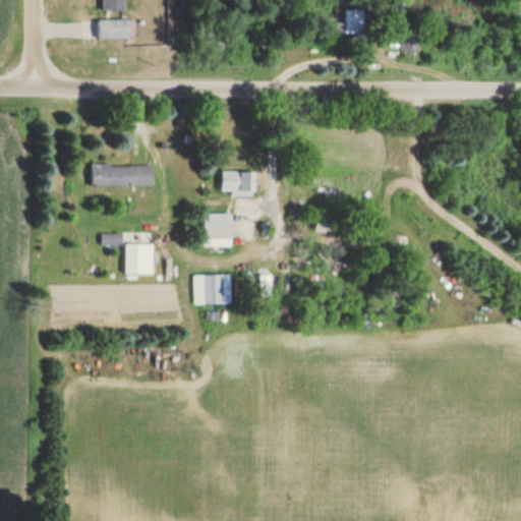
[(100,0),(101,10),(123,10),(123,0),(100,0)]
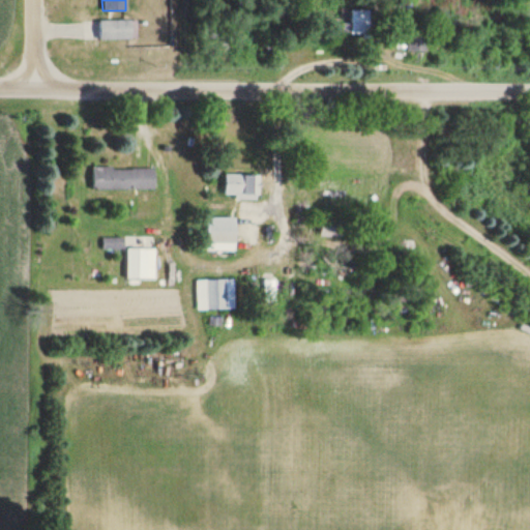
[(367,28),(365,18),(344,22),(347,33),(367,28)]
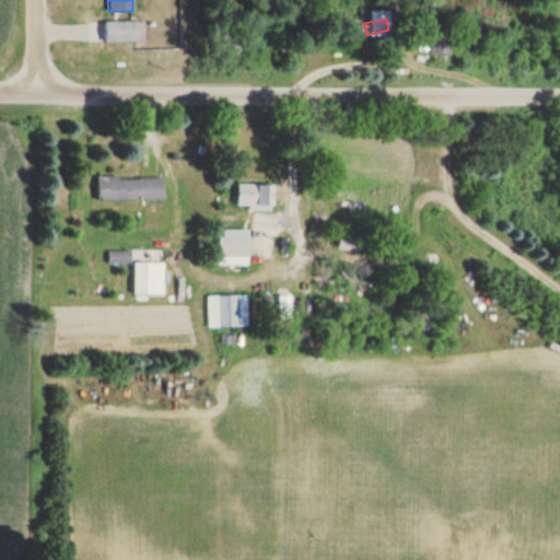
[(138,42),(138,21),(105,21),(105,42),(138,42)]
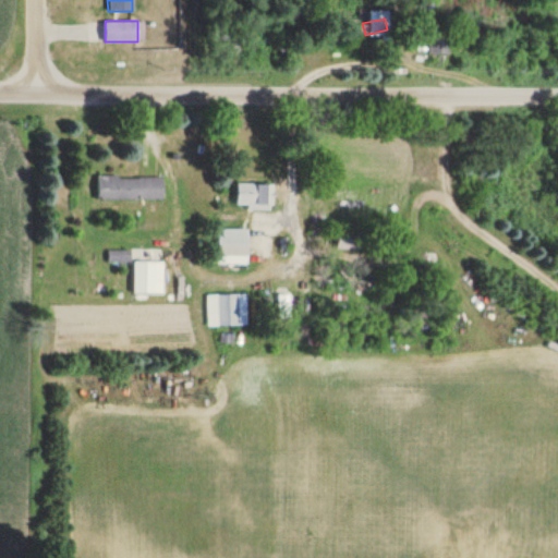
[(428,53),(451,53),(451,31),(428,31),(428,53)]
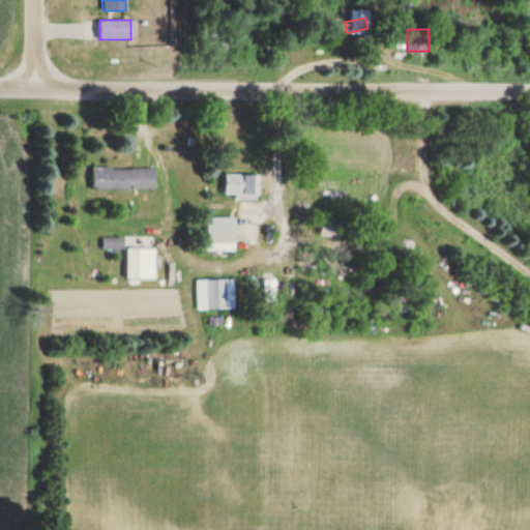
[(155,168),(91,168),(91,189),(155,189),(155,168)]
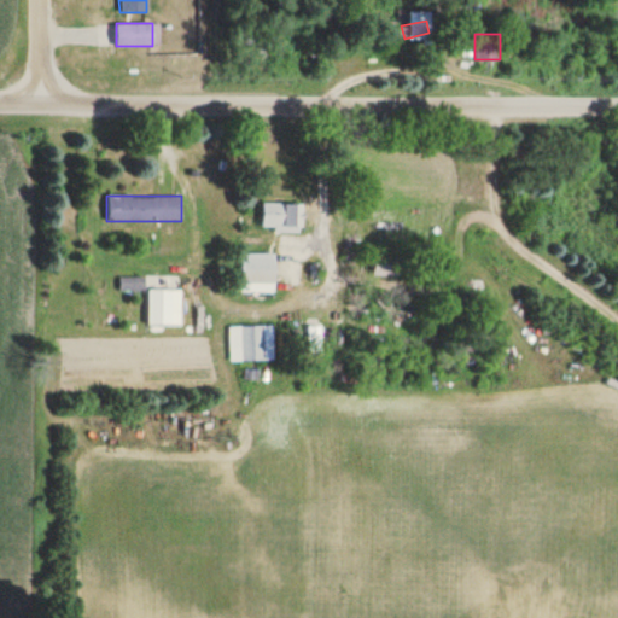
[(261,229),(302,229),(302,204),(261,204),(261,229)]
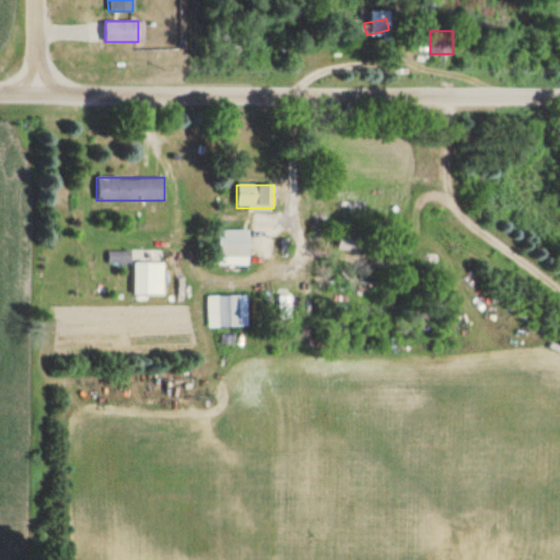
[(249,266),(249,230),(219,230),(219,266),(249,266)]
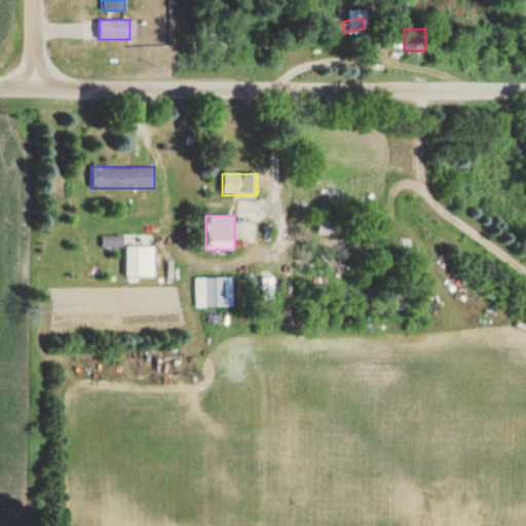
[(102,248),(123,248),(123,236),(102,236),(102,248)]
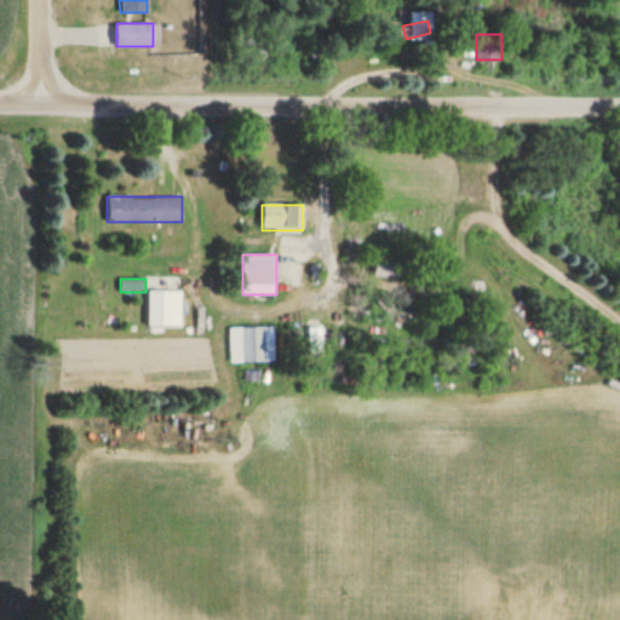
[(183,328),(182,292),(149,292),(149,328),(183,328)]
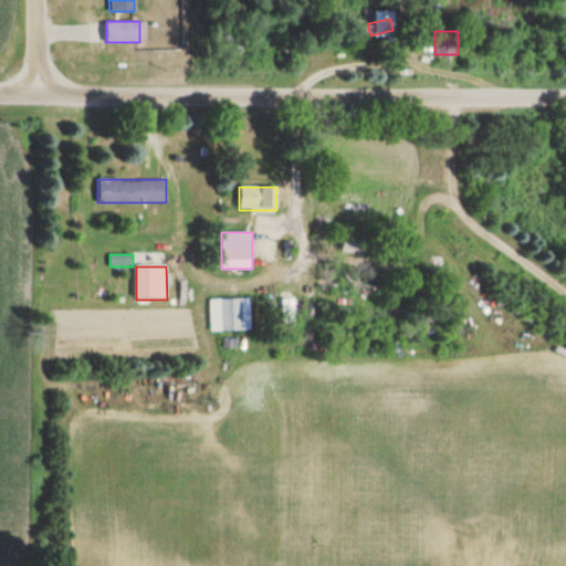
[(242,300),(220,300),(220,332),(242,332),(242,300)]
